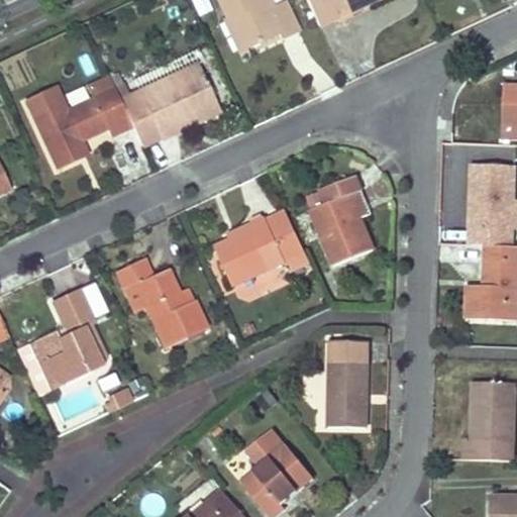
[(217,0),(227,20),(232,18),(246,48),(280,33),(282,37),(299,29),(286,1),(275,7),(270,9),(266,0),(265,0),(217,0)]
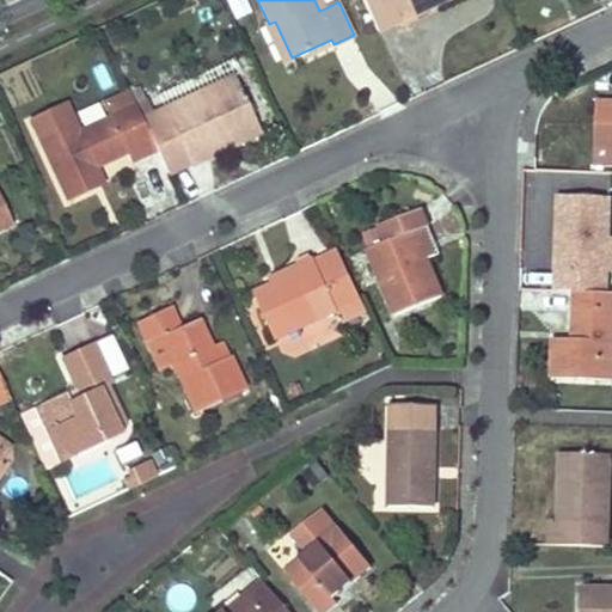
[(320,0),(314,0),(319,11),(325,8),(320,0)]
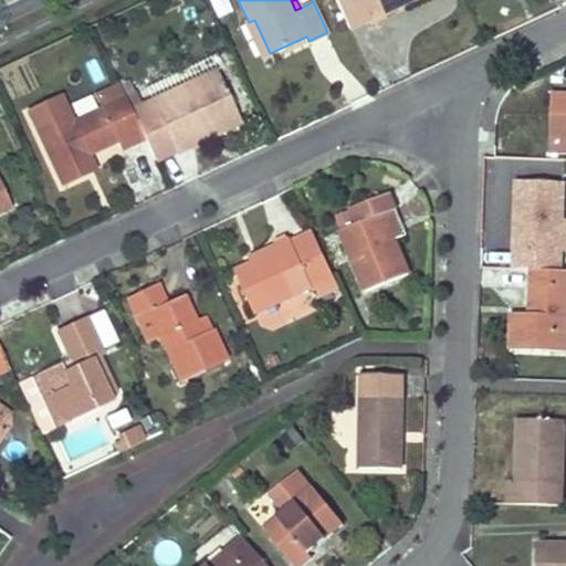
[(335,0),(349,30),(370,20),(366,12),(391,0),(335,0)]
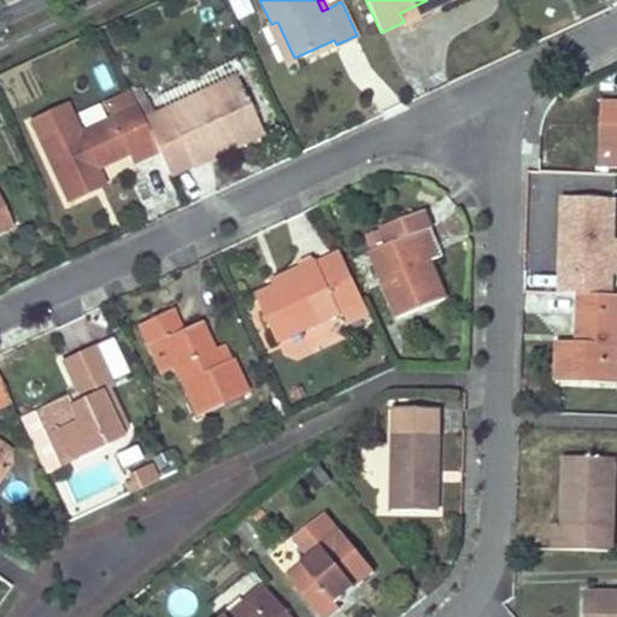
[(427,0),(399,13),(404,22),(450,0),(427,0)]
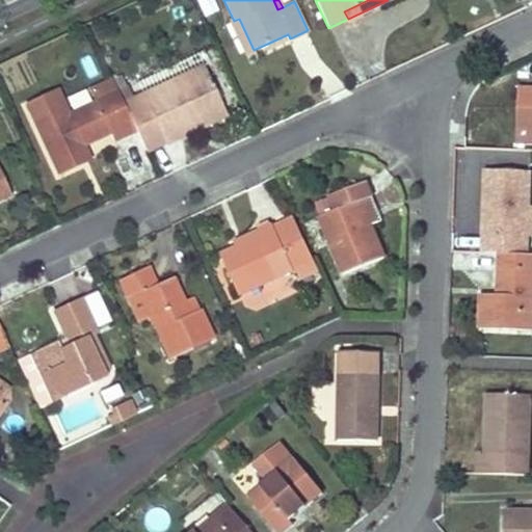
[(239,19),(234,21),(232,22),(246,53),(254,50),(239,19)]
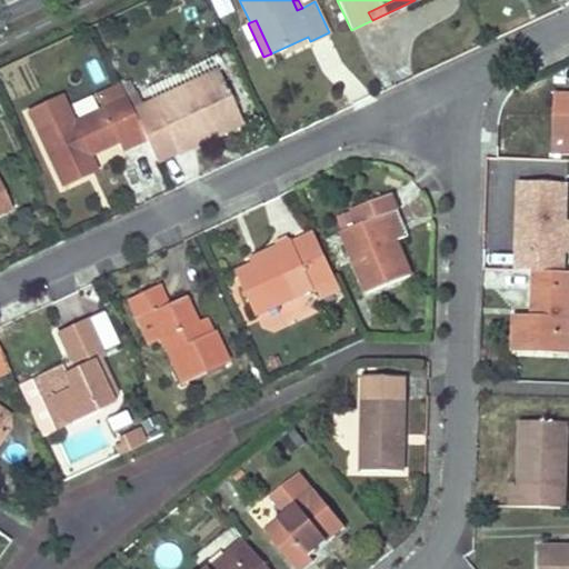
[(147,88),(151,101),(218,71),(223,68),(219,56),(147,88)]
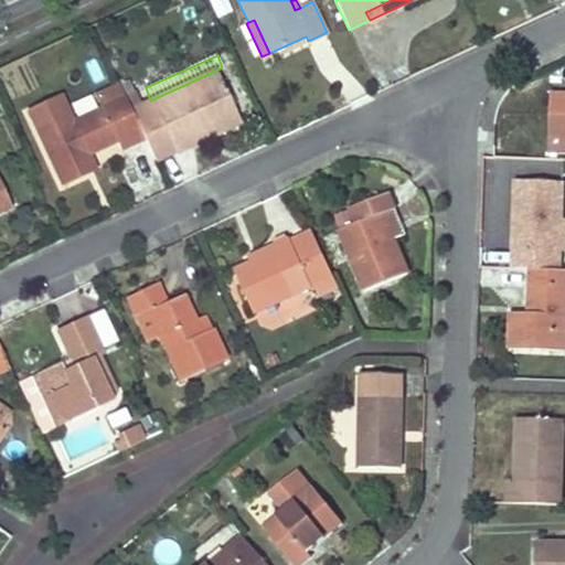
[(135,93),(125,97),(144,139),(153,160),(174,150),(177,153),(196,144),(194,138),(237,118),(216,71),(150,100),(140,105),(135,93)]
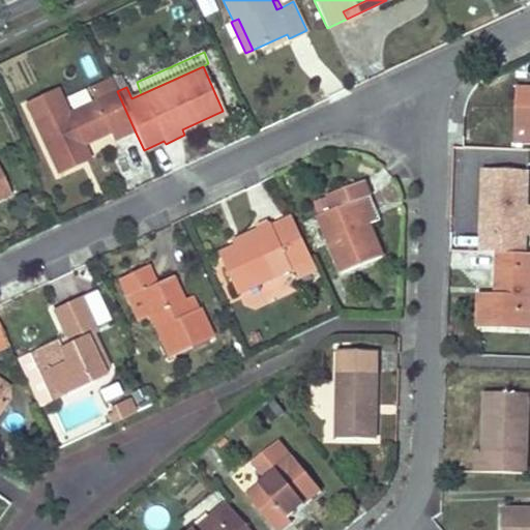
[(122,77),(112,81),(117,91),(126,87),(122,77)]
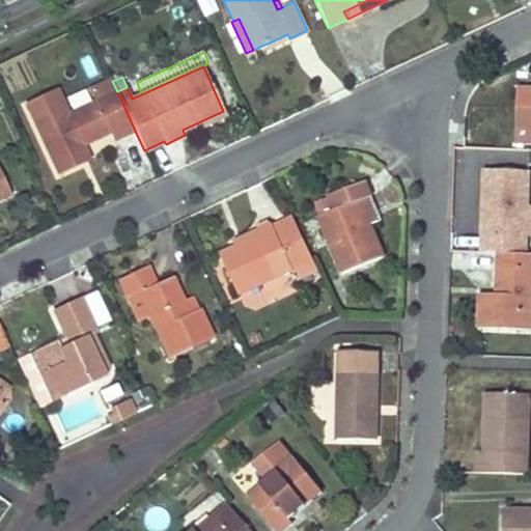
[(93,102),(66,114),(56,92),(28,104),(38,127),(58,172),(80,163),(74,148),(84,144),(110,132),(114,140),(135,131),(117,91),(112,81),(111,79),(93,87),(99,100),(93,102)]
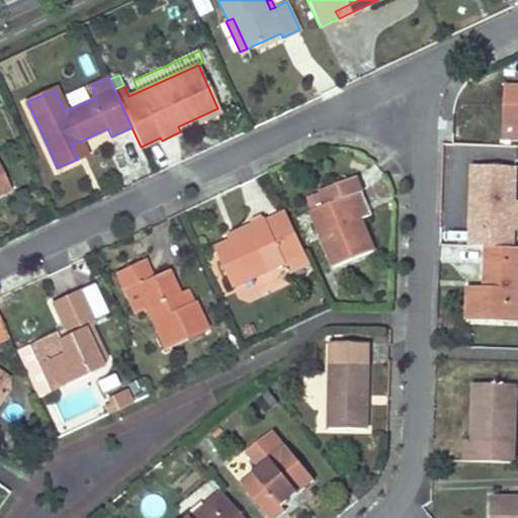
[(91,85),(86,88),(91,99),(96,97),(91,85)]
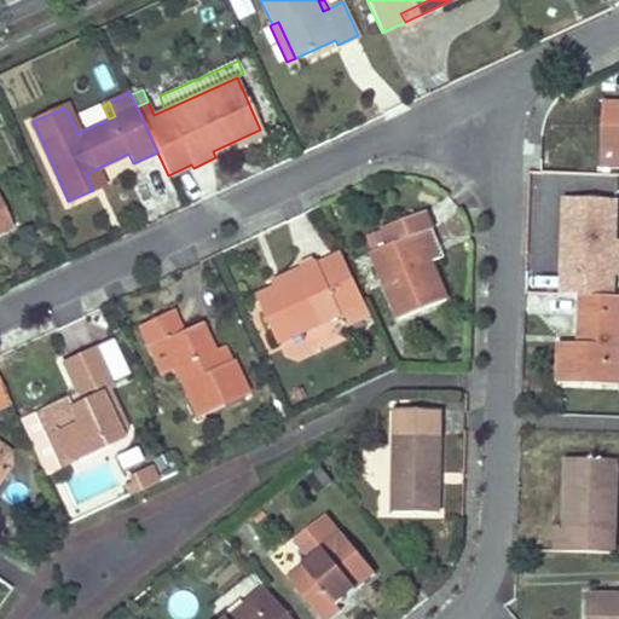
[(618,102),(602,102),(600,150),(618,150),(618,102)]
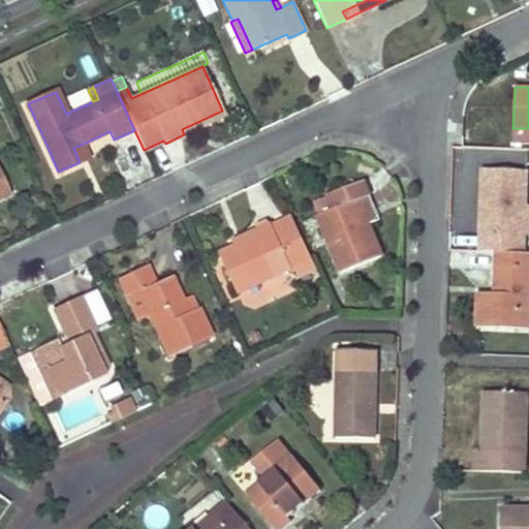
[(222,111),(182,129),(184,134),(224,116),(222,111)]
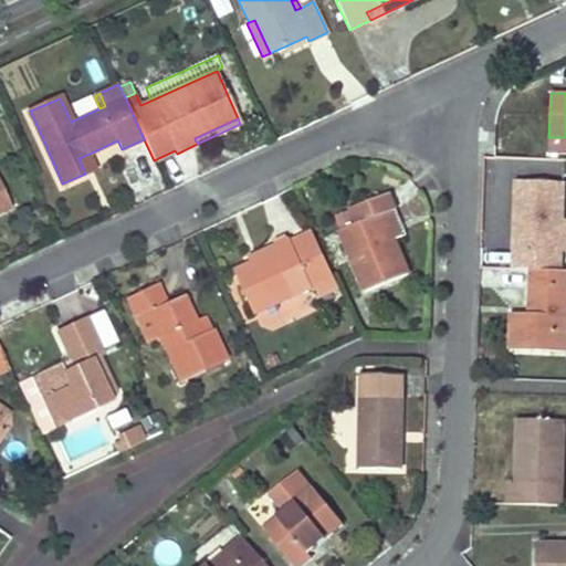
[(565,137),(548,137),(547,152),(565,153),(565,137)]
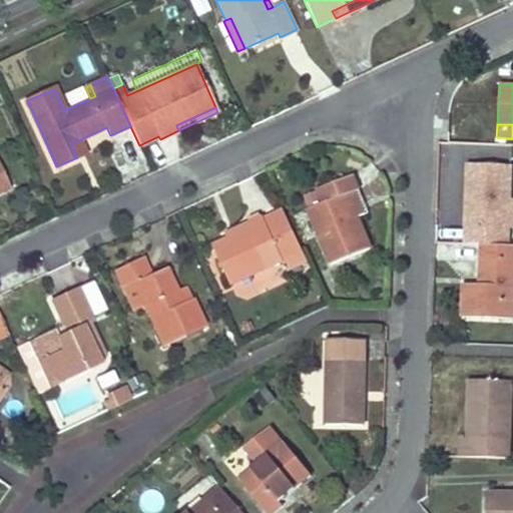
[(81,139),(71,143),(77,157),(86,153),(81,139)]
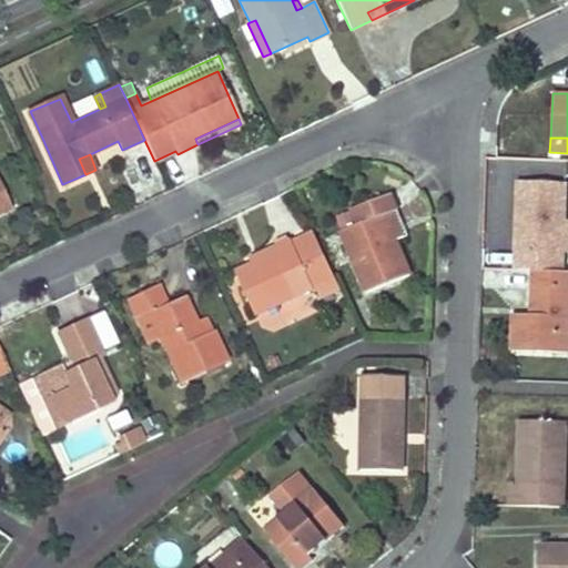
[(518,182),(516,220),(521,220),(520,254),(528,254),(528,271),(533,271),(560,272),(561,249),(563,224),(565,184),(518,182)]
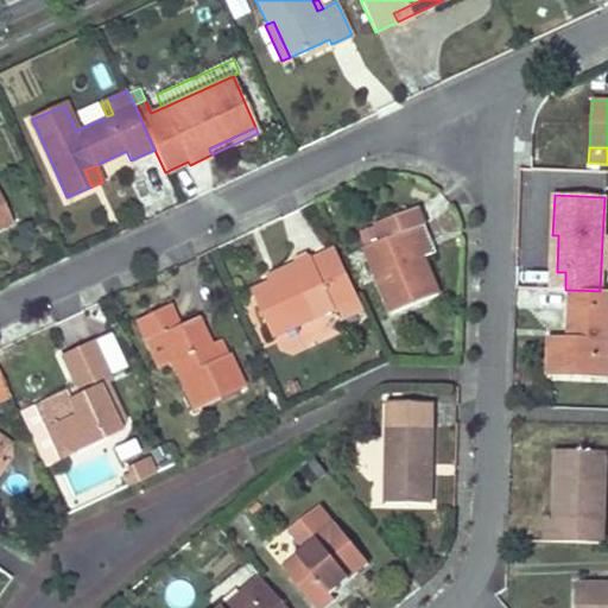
[(0,225),(10,221),(0,197),(0,225)]
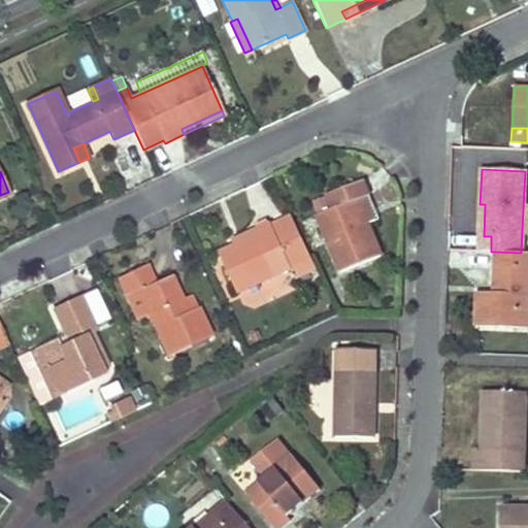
[(358,200),(364,197),(367,196),(362,180),(327,194),(332,209),(317,216),(339,271),(380,256),(367,224),(365,220),(359,222),(358,219),(363,216),(358,200)]
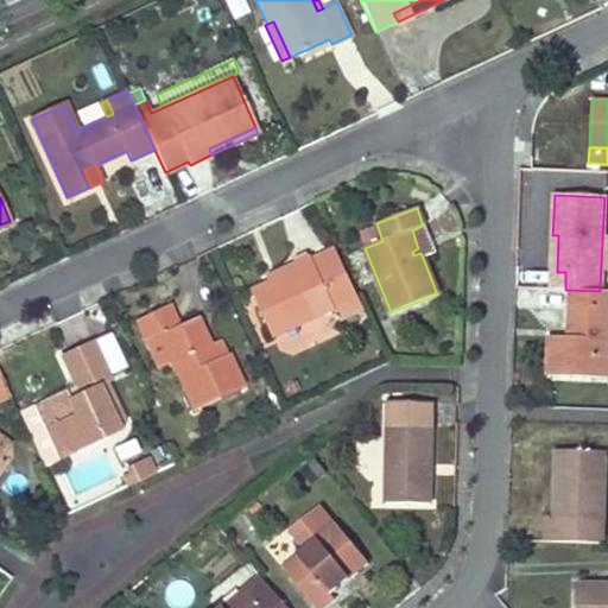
[(430,254),(419,227),(412,230),(418,248),(412,252),(413,255),(420,253),(423,258),(430,254)]
